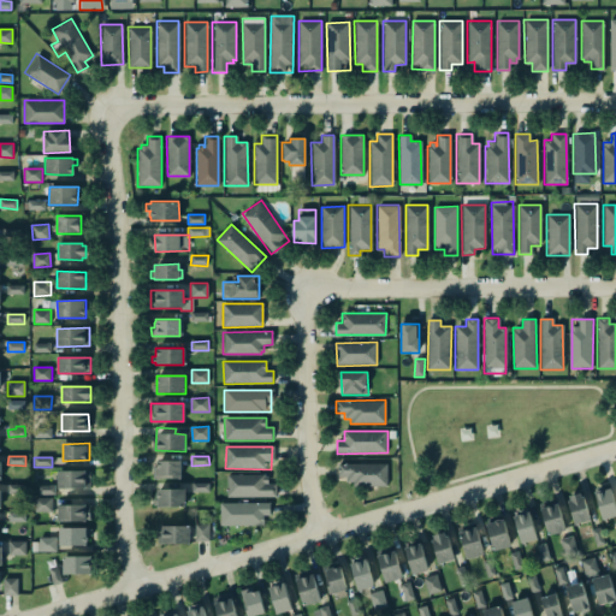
[(154,479),(182,479),(182,461),(154,461),(154,479)]
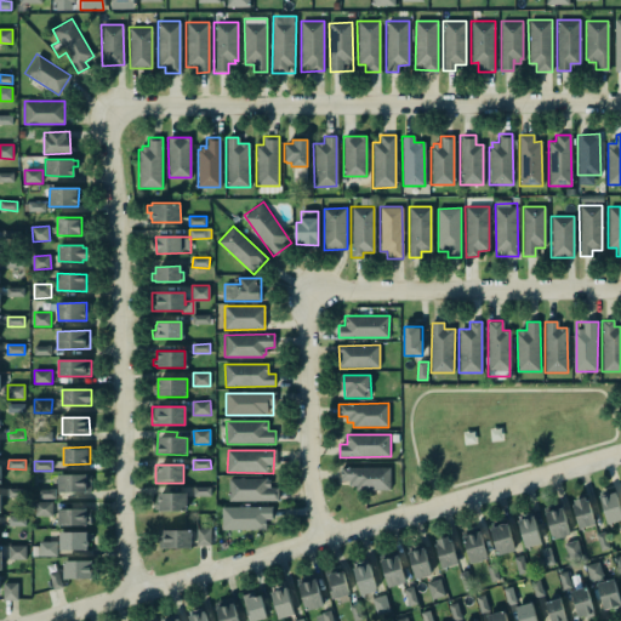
[(391,467),(341,468),(341,488),(391,486),(391,467)]
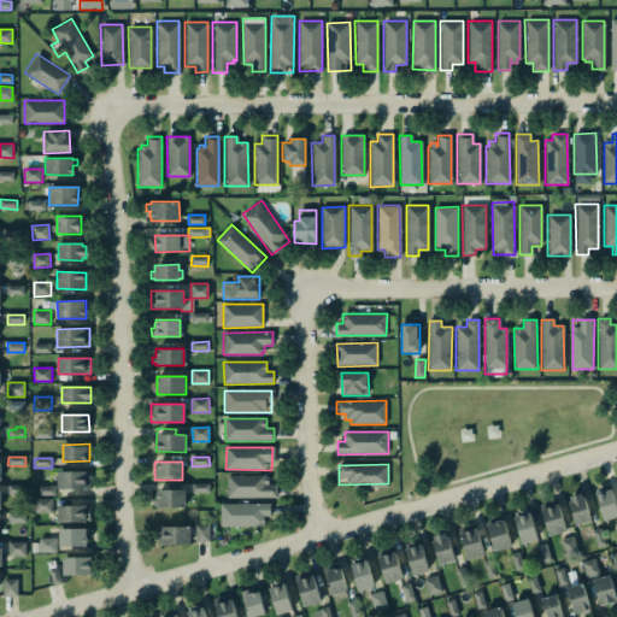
[(87,489),(87,472),(58,472),(58,489),(87,489)]
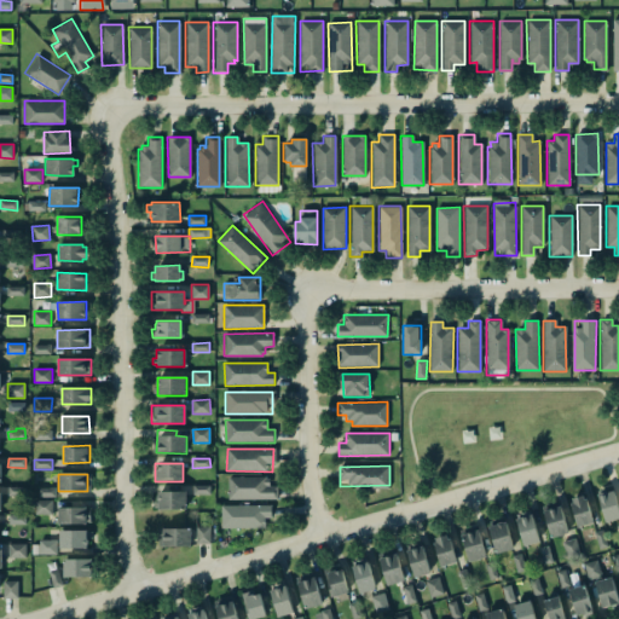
[(278,499),(278,486),(270,486),(270,478),(229,478),(229,499),(278,499)]
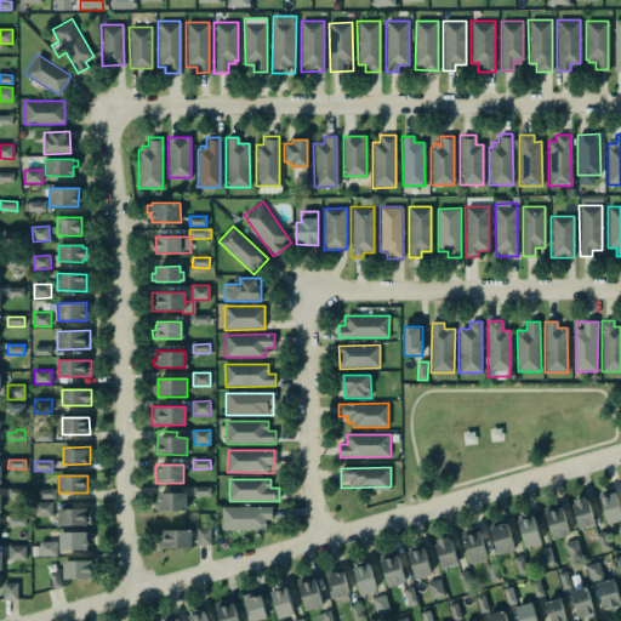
[(194,488),(194,496),(211,496),(211,486),(194,488)]
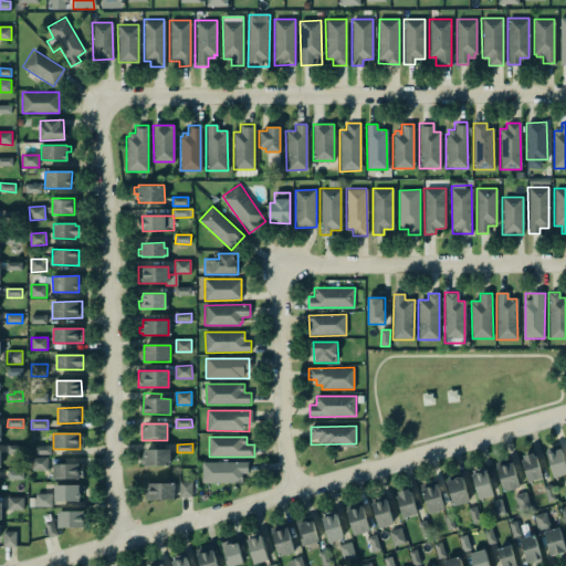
[(23,454),(23,446),(8,446),(8,454),(23,454)]
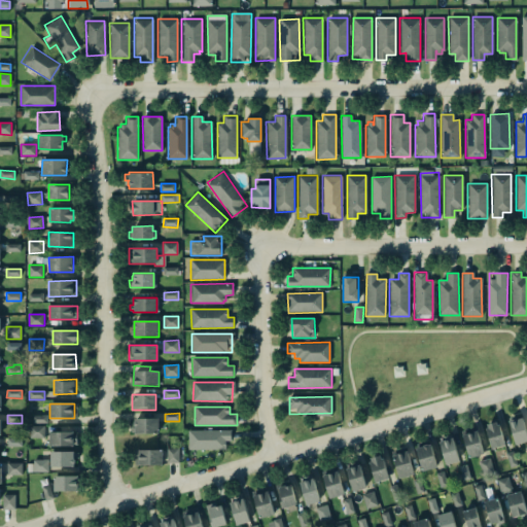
[(159,434),(159,419),(135,418),(134,433),(159,434)]
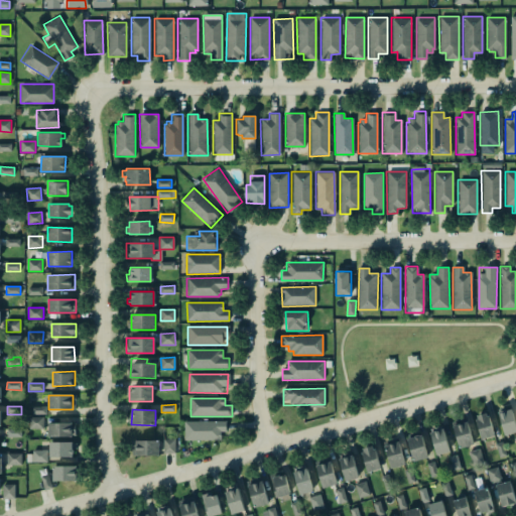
[(504,435),(515,432),(515,424),(513,409),(500,412),(504,435)]
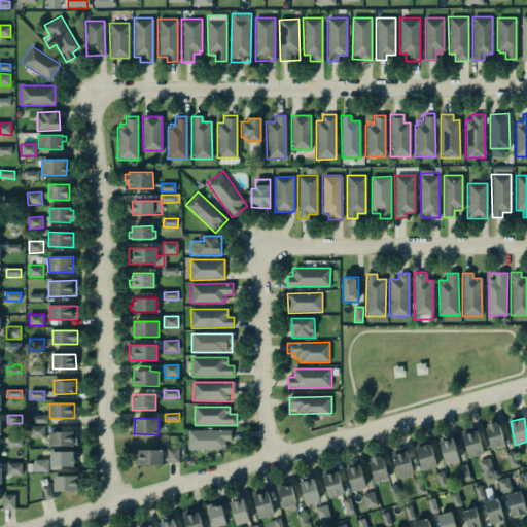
[(486,425),(492,449),(505,446),(499,421),(486,425)]
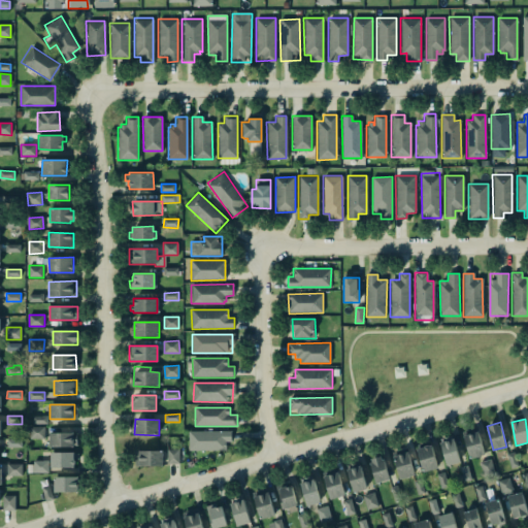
[(29,426),(29,437),(43,438),(43,426),(29,426)]
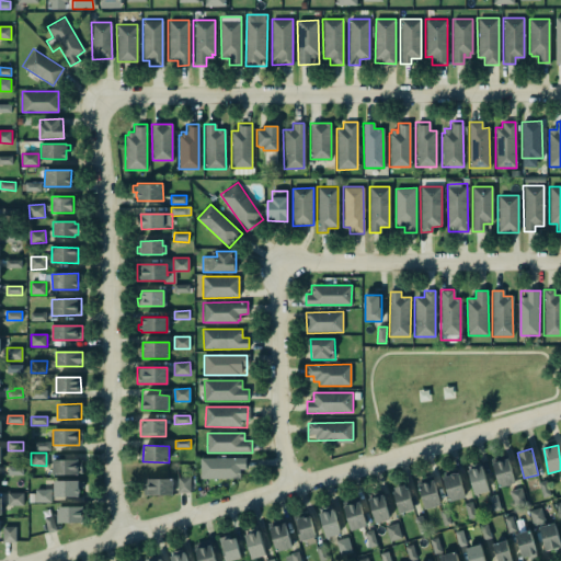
[(493,460),(499,488),(515,484),(508,457),(493,460)]
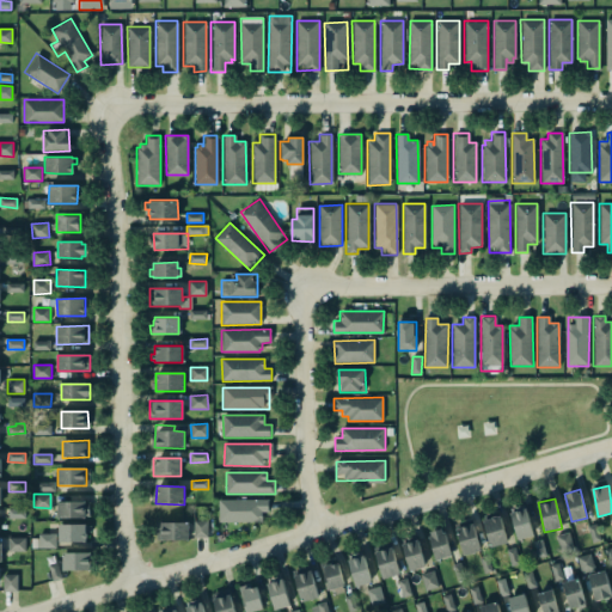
[(268,500),(219,501),(219,522),(268,521),(268,500)]
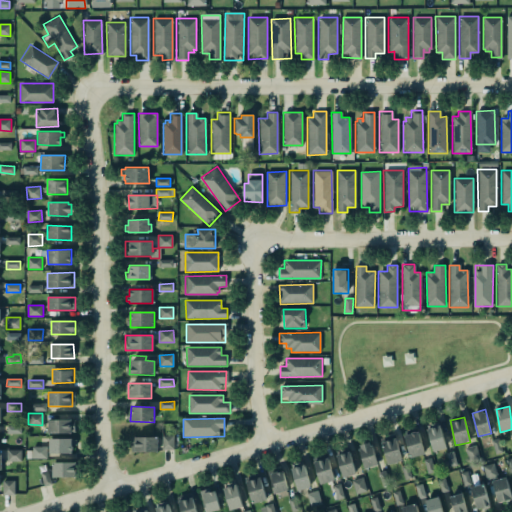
[(47,419),(70,419),(70,420),(74,420),(74,432),(70,432),(70,433),(47,434),(47,419)]
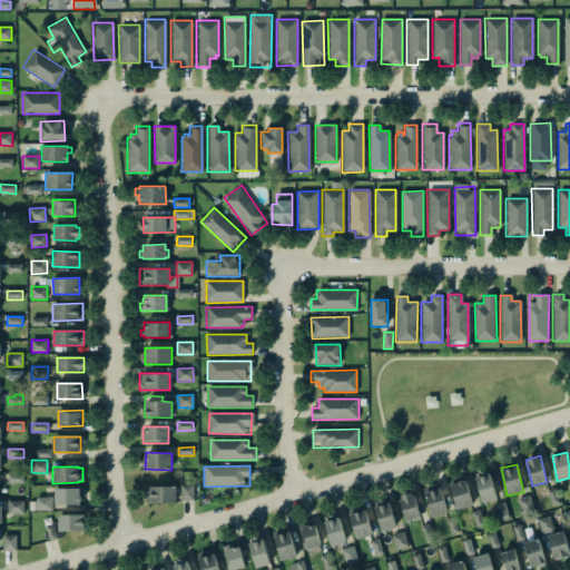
[(497,499),(490,470),(474,474),(482,503),(497,499)]
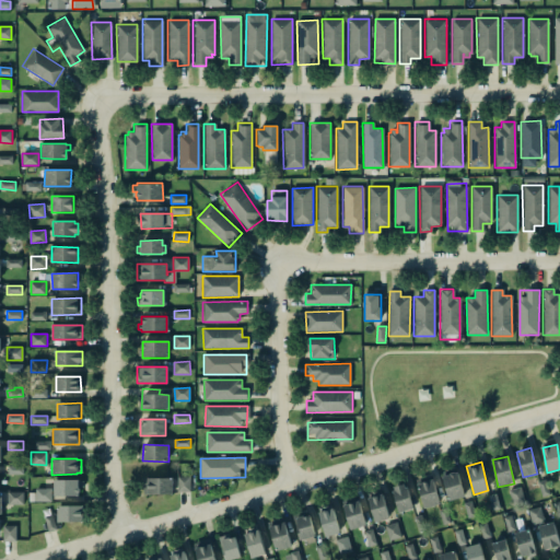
[(441,477),(447,501),(464,497),(457,473),(454,473),(453,473),(450,474),(448,475),(441,477)]
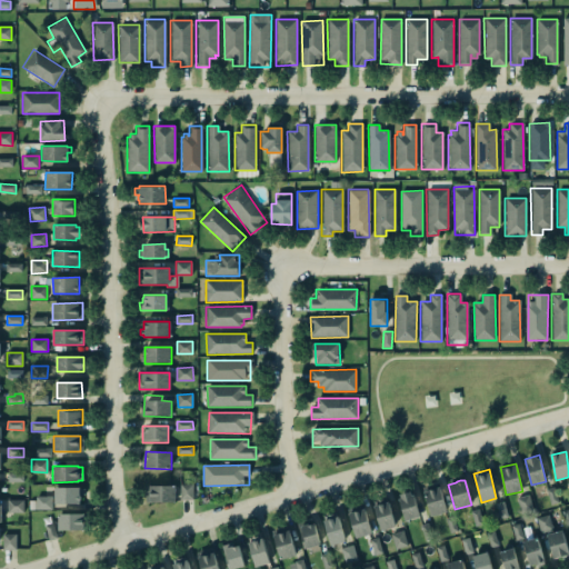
[(181,500),(193,500),(193,485),(181,485),(181,500)]
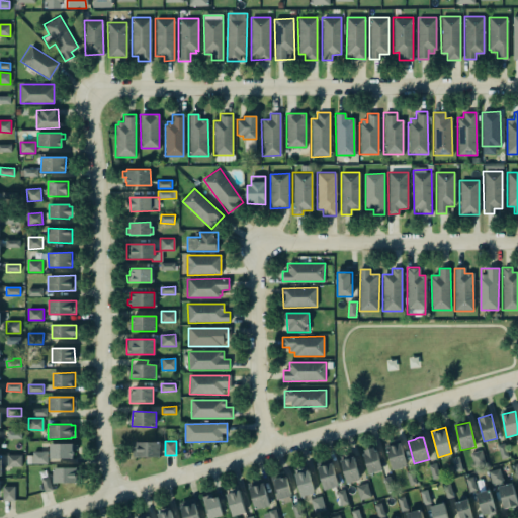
[(132,442),(159,442),(159,457),(132,457),(132,442)]
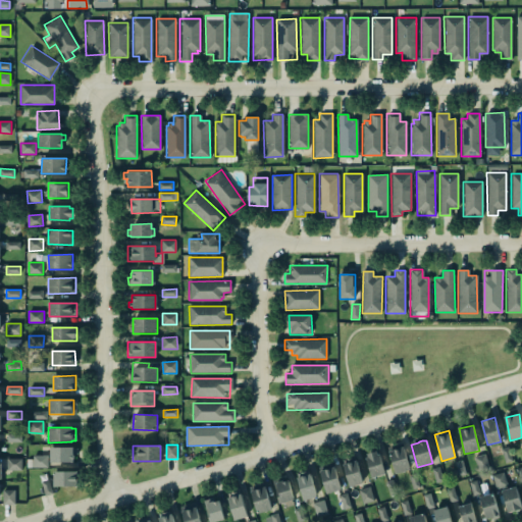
[(389,449),(395,474),(410,471),(405,446),(389,449)]
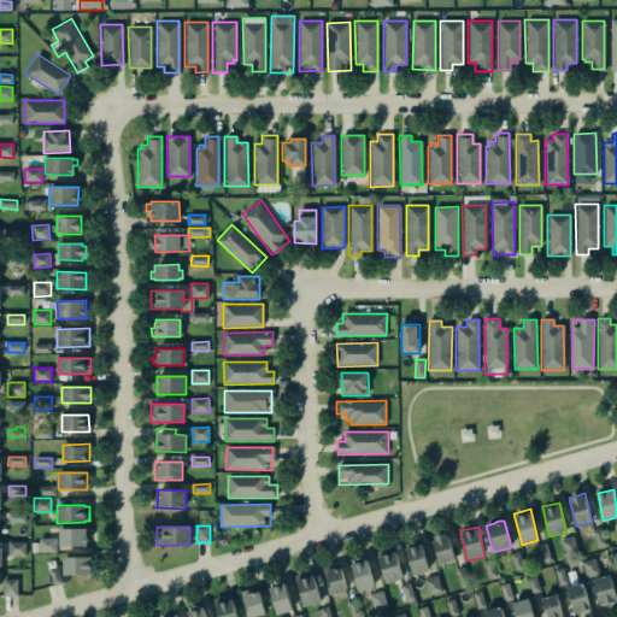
[(87,529),(59,529),(59,547),(87,546),(87,529)]
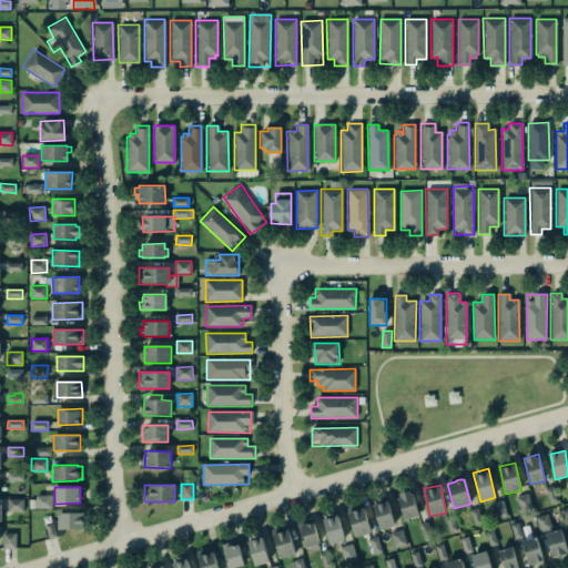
[(399,495),(401,498),(397,498),(404,519),(417,515),(412,496),(409,496),(408,492),(404,494),(399,495)]
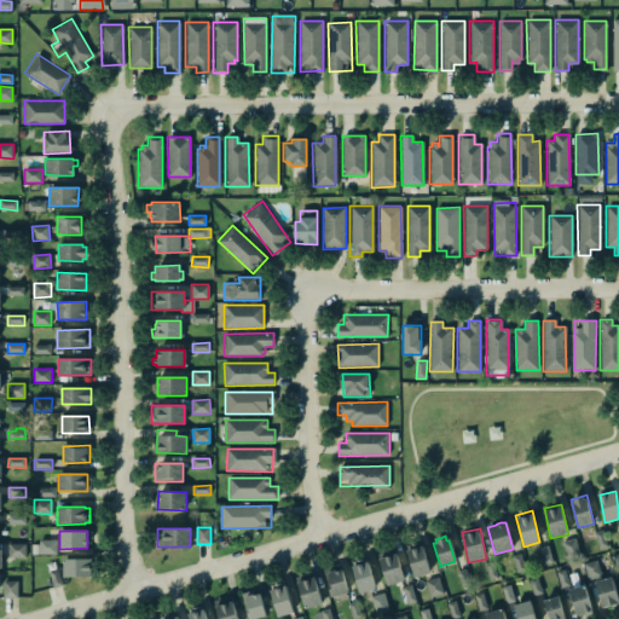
[(568,559),(580,554),(574,539),(562,543),(568,559)]
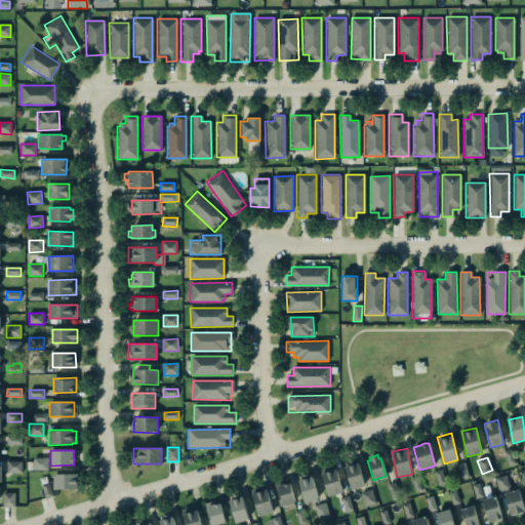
[(33,470),(48,471),(48,458),(34,458),(33,470)]
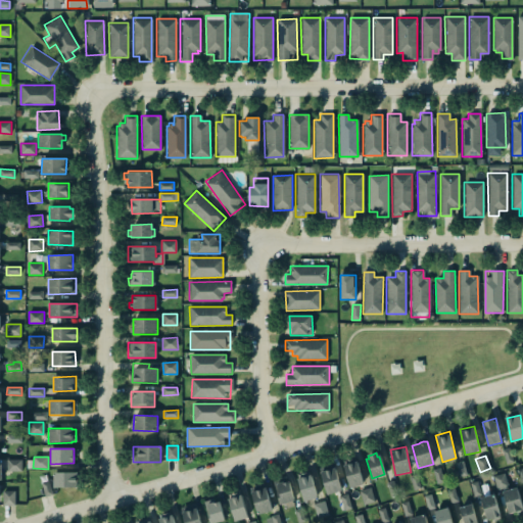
[(6,459),(20,459),(20,471),(6,471),(6,459)]
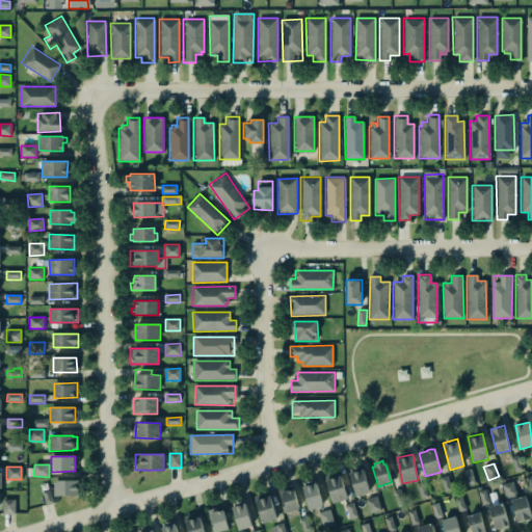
[(356,497),(371,493),(364,469),(349,474),(356,497)]
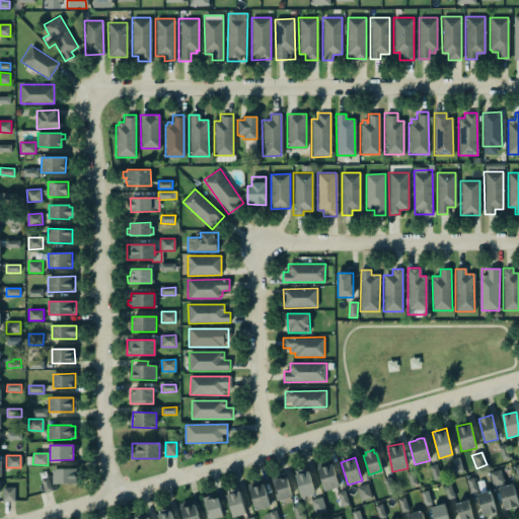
[(456,473),(463,471),(459,457),(453,459),(456,473)]
